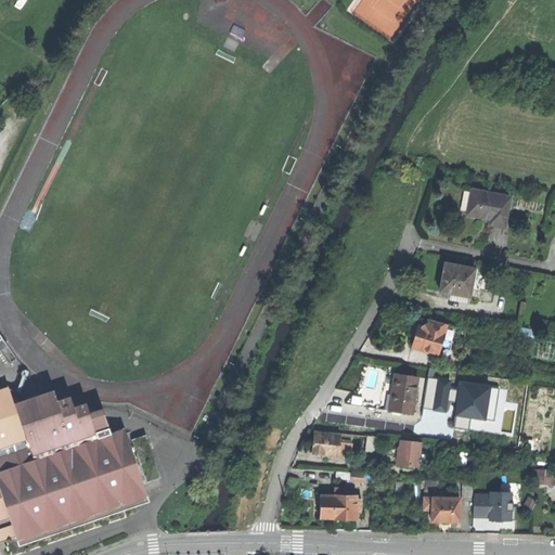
[(511,197),(480,192),(478,205),(476,217),(490,219),(491,217),(500,218),(499,227),(505,228),(507,211),(511,197)]
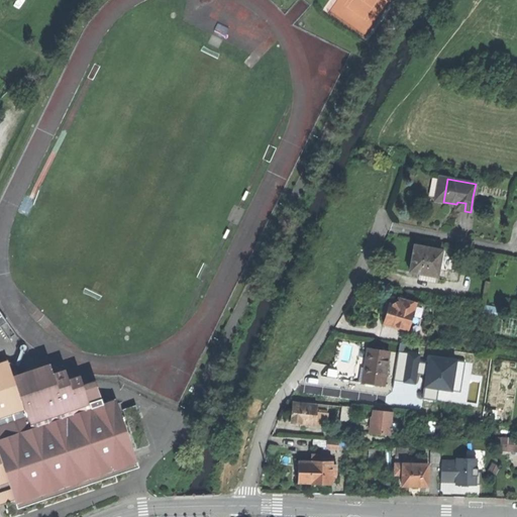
[(443,251),(416,245),(414,257),(411,272),(420,274),(419,279),(436,282),(443,251)]
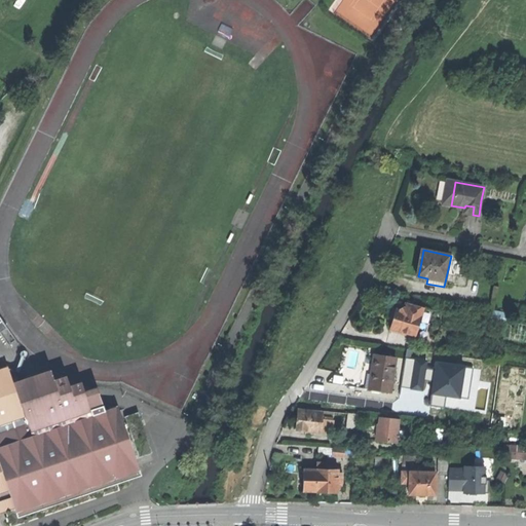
[(425,307),(407,302),(405,310),(397,308),(395,318),(391,329),(418,335),(425,307)]
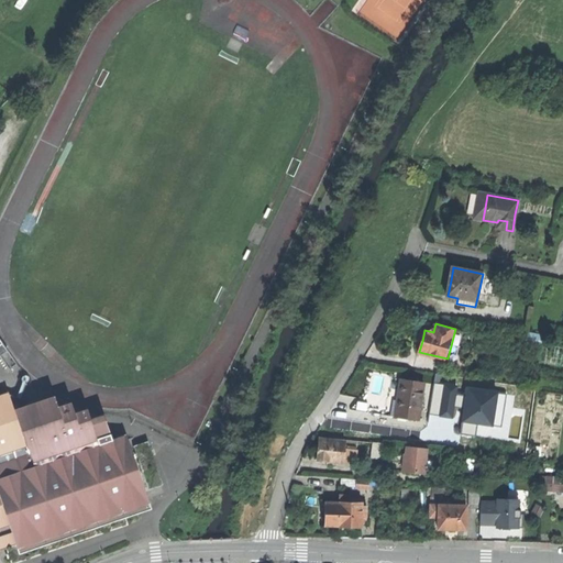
[(464,331),(455,329),(448,359),(453,361),(456,346),(460,348),(464,331)]
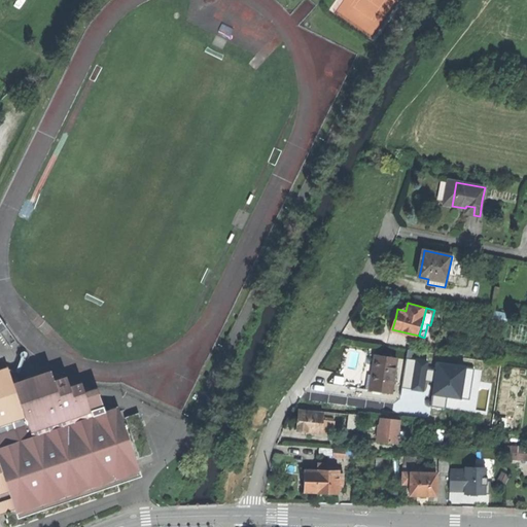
[(397,358),(376,355),(374,372),(371,390),(391,393),(397,358)]
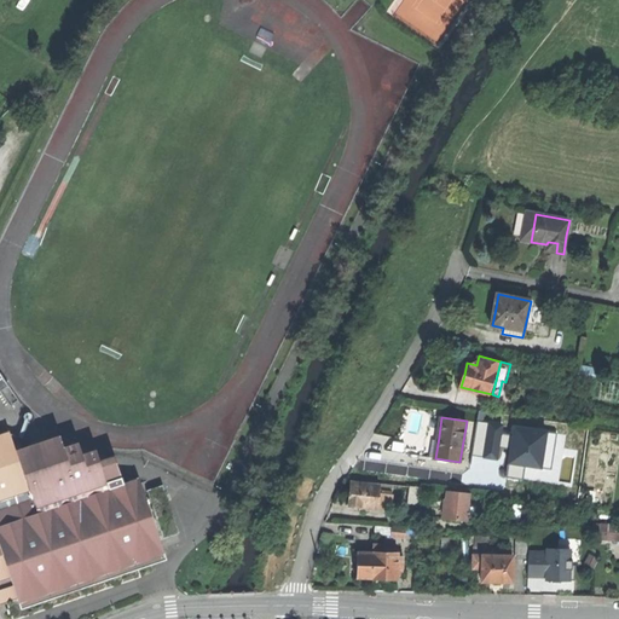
[(139,478),(131,481),(127,473),(121,475),(114,456),(100,461),(96,449),(82,453),(77,441),(63,446),(59,435),(36,443),(11,433),(10,429),(9,429),(9,432),(0,433),(0,605),(7,602),(12,618),(19,618),(142,578),(139,570),(167,560),(139,478)]
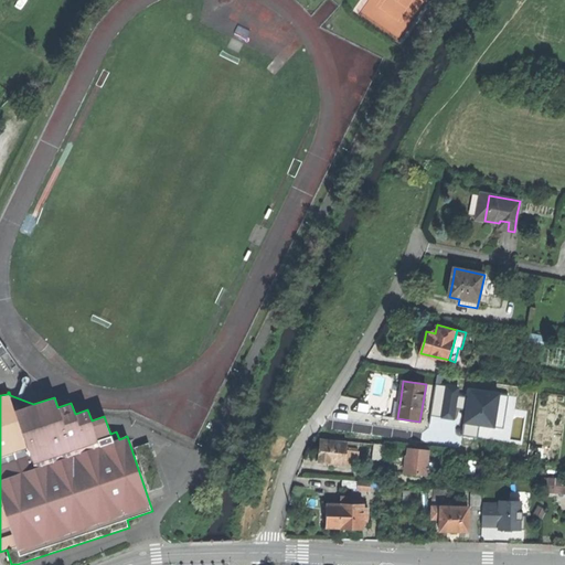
[(347,444),(321,440),(320,451),(319,464),(344,466),(347,451),(347,444)]
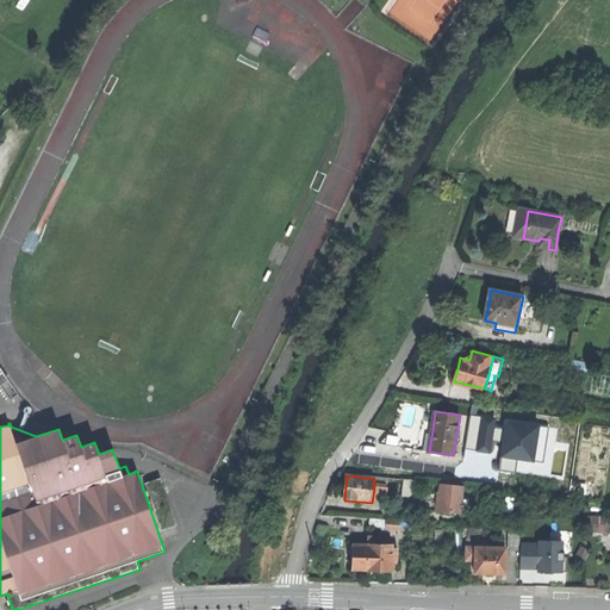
[(403,497),(416,498),(417,481),(404,480),(403,497)]
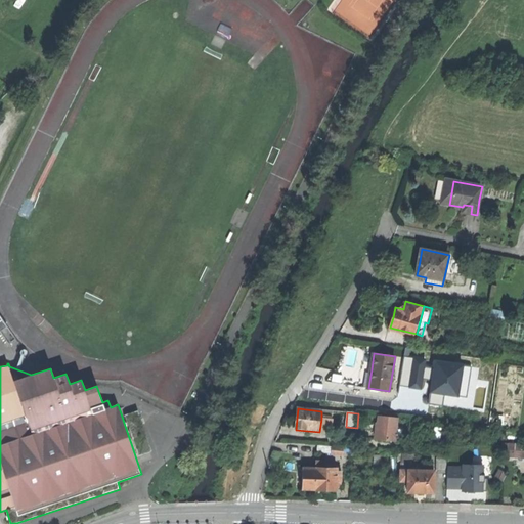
[(400,419),(379,417),(378,430),(377,440),(397,442),(400,419)]
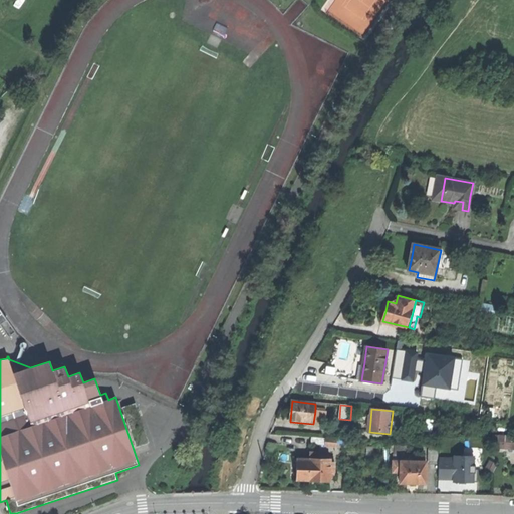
[(326,412),(315,411),(313,424),(325,425),(326,412)]
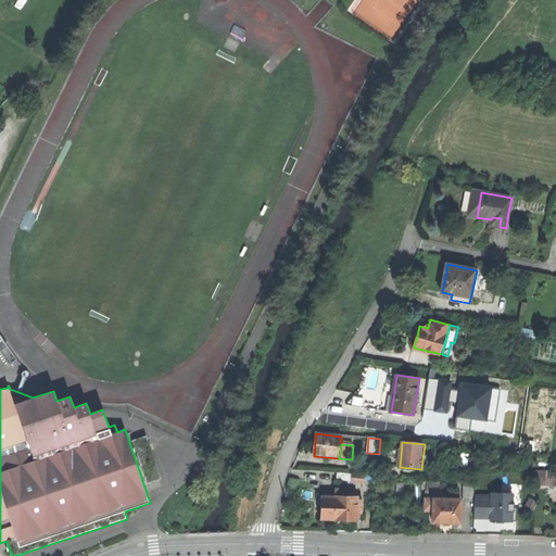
[(555,483),(555,468),(536,469),(536,484),(555,483)]
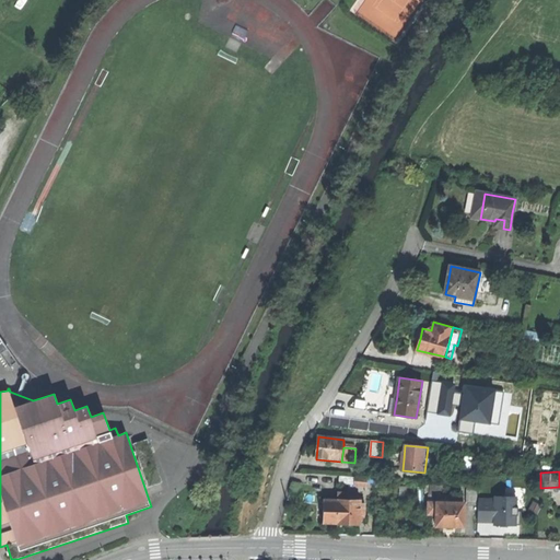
[(337,485),(352,486),(353,477),(337,476),(337,485)]
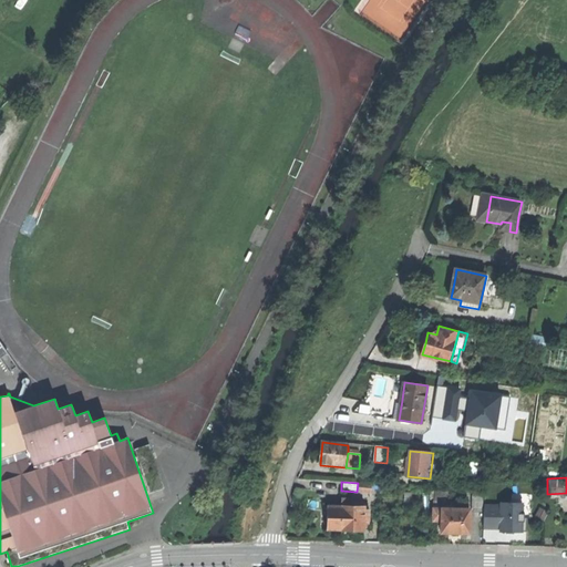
[(475,512),(484,512),(485,497),(476,496),(475,512)]
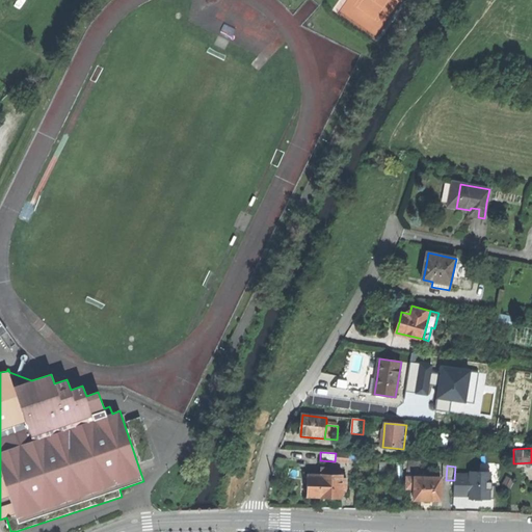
[(457,468),(455,490),(495,494),(497,471),(457,468)]
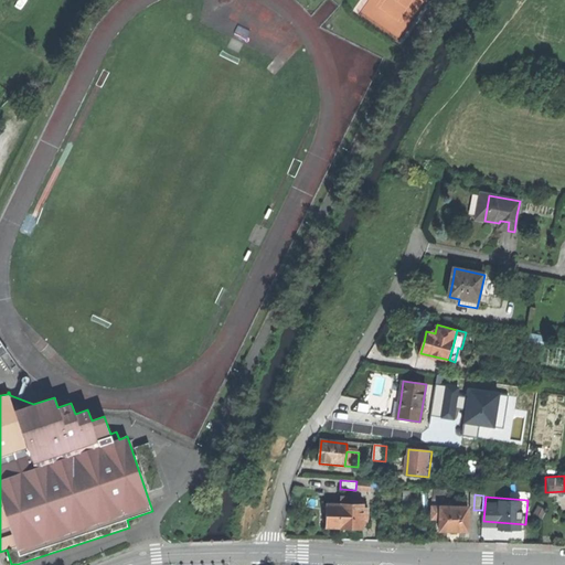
[(434,521),(437,521),(437,508),(441,508),(448,508),(448,501),(434,501),(434,521)]
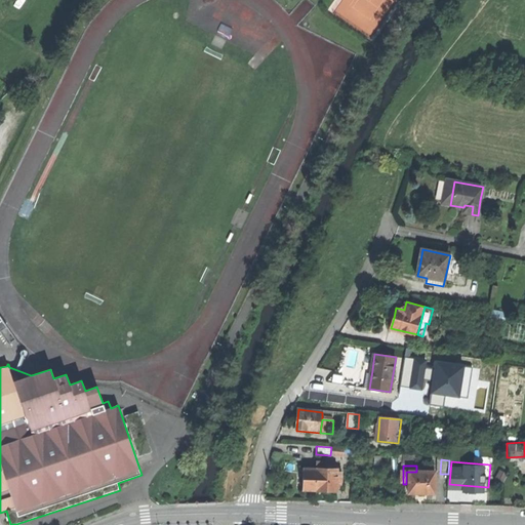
[(327,492),(337,492),(337,483),(337,479),(337,472),(337,469),(336,469),(326,469),(317,469),(317,470),(317,490),(317,492),(327,492)]
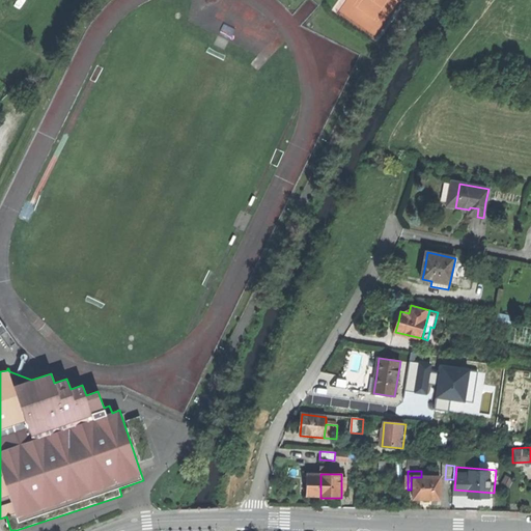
[(307,496),(320,496),(320,475),(308,475),(307,496)]
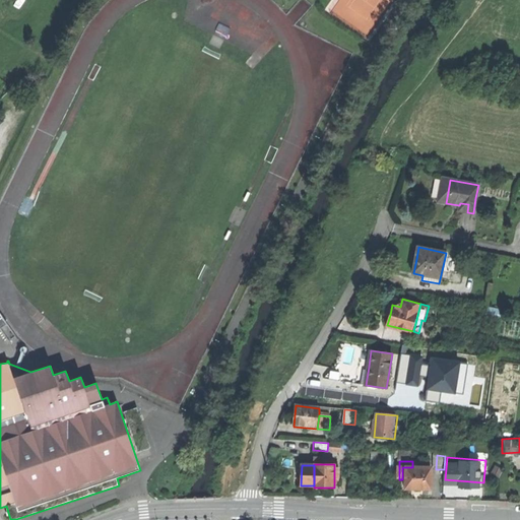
[(406,479),(406,491),(419,491),(432,491),(433,467),(412,467),(406,467),(406,479)]
